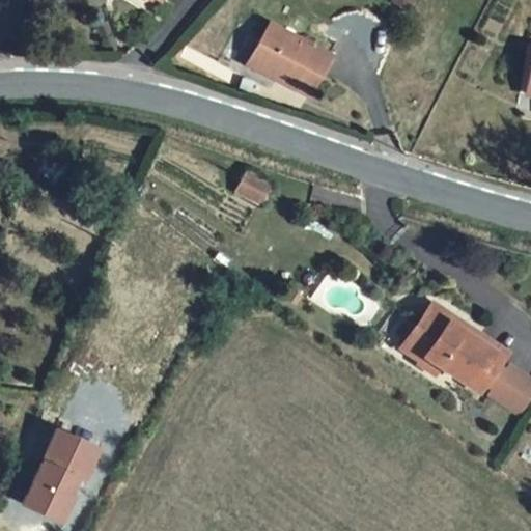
[(284,73),(281,78),(314,94),(334,55),(273,25),(256,58),(284,73)]
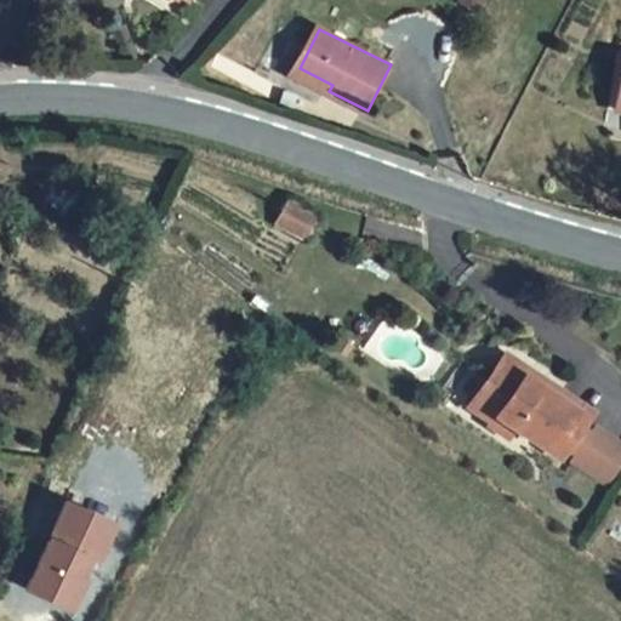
[(300,68),(296,74),(329,91),(332,85),(300,68)]
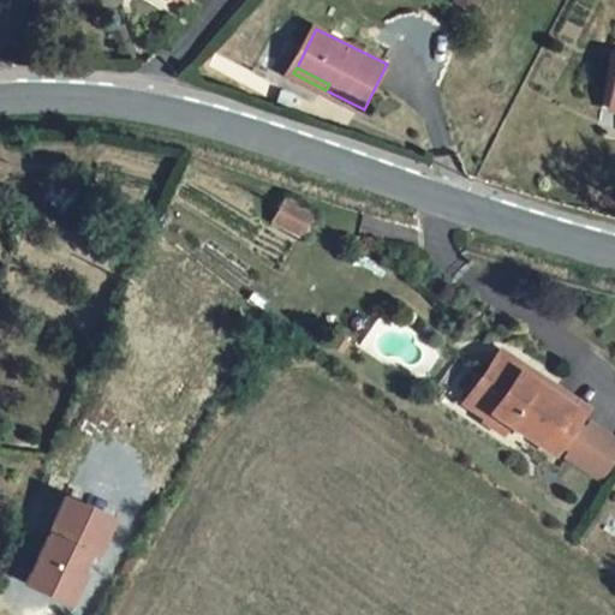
[(281,201),(309,215),(321,195),(293,179),(281,201)]
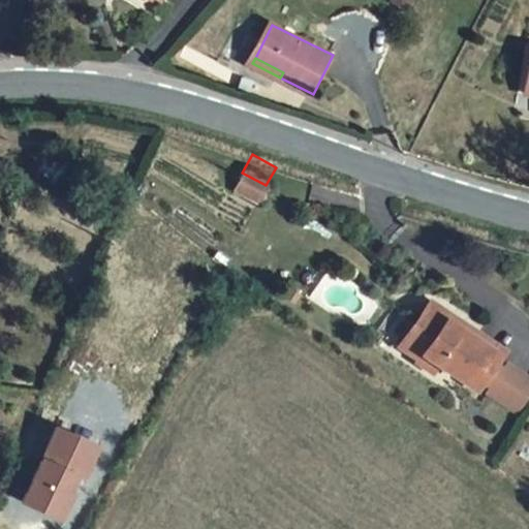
[(463,338),(444,327),(454,312),(430,298),(400,345),(425,360),(429,354),(444,364),(483,389),(502,356),(466,334),(463,338)]
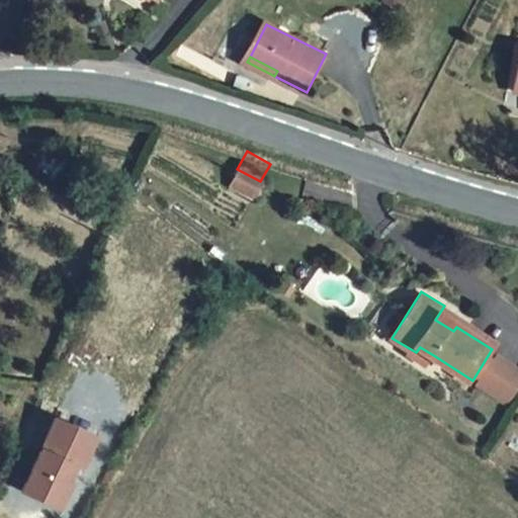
[(453,331),(456,327),(462,317),(444,306),(435,320),(453,331)]
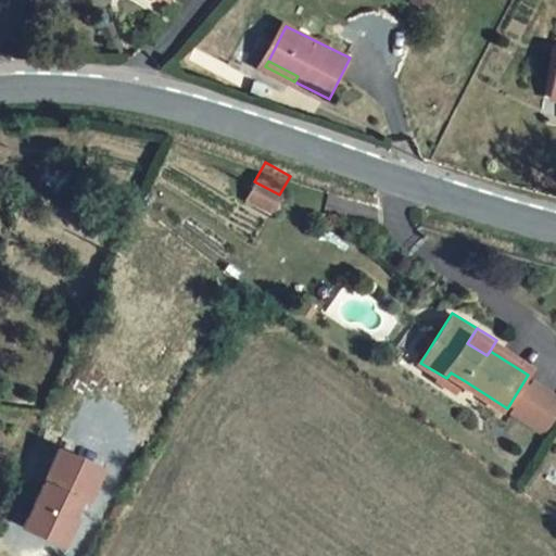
[(458,395),(467,382),(451,373),(446,378),(443,384),(458,395)]
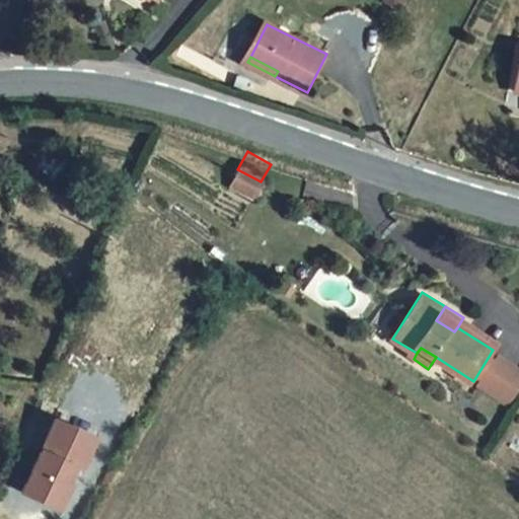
[(518,374),(498,358),(477,385),(506,405),(518,387),(518,374)]
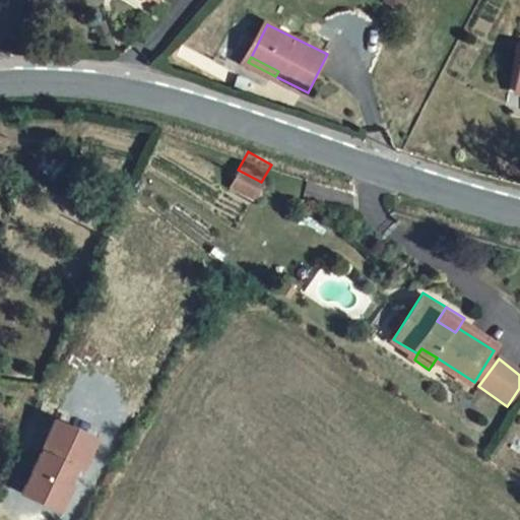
[(20,495),(64,513),(95,435),(52,416),(20,495)]
